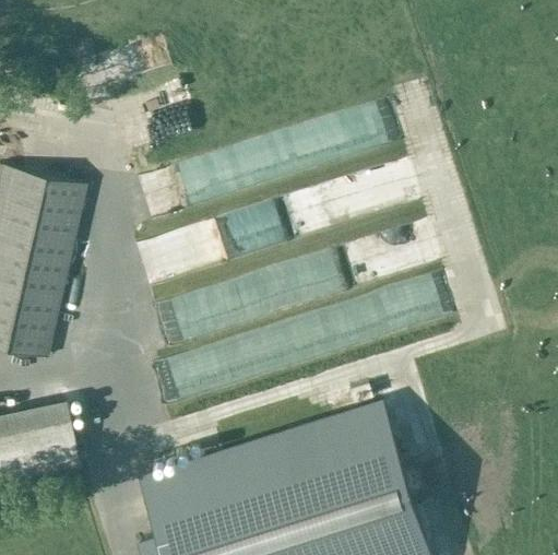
[(0,347),(47,359),(87,185),(3,166),(0,180),(0,347)]
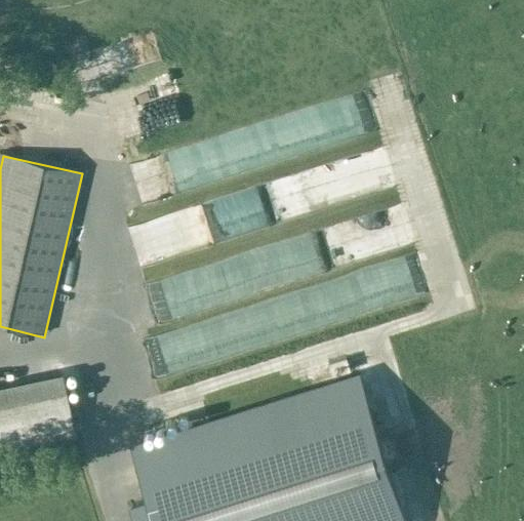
[(105,227),(105,256),(148,257),(148,264),(214,264),(214,228),(105,227)]
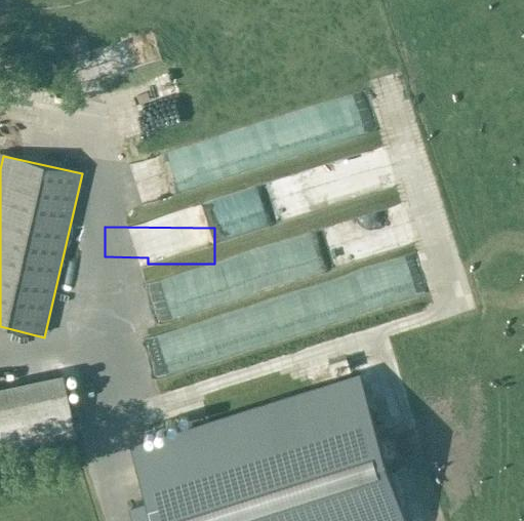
[(0,456),(69,443),(77,442),(75,435),(62,375),(0,389),(0,456)]
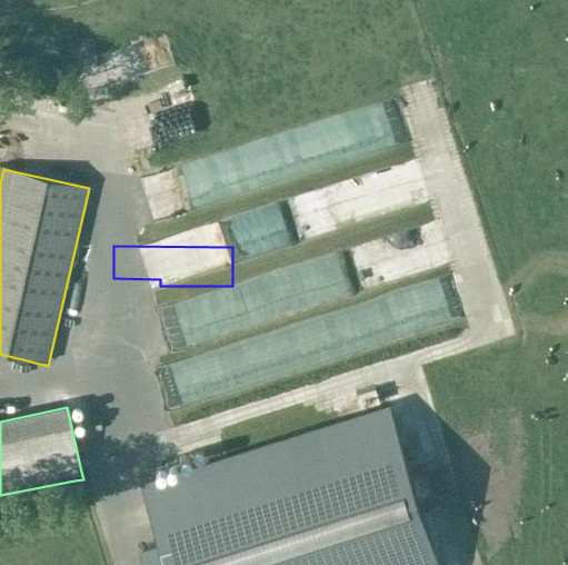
[(437,564),(387,408),(141,485),(160,545),(140,552),(145,564),(437,564)]
